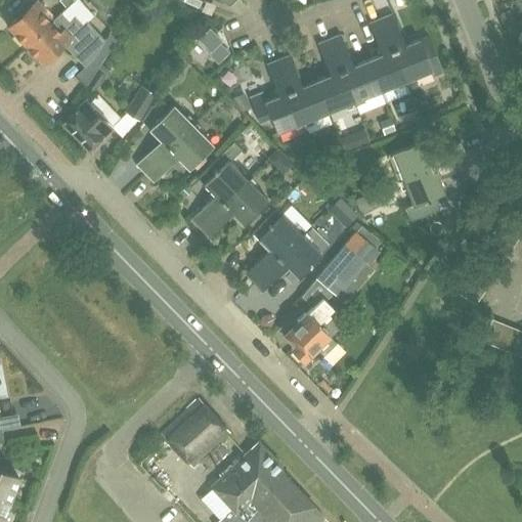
[(67,9),(76,0),(61,0),(59,2),(67,9)]
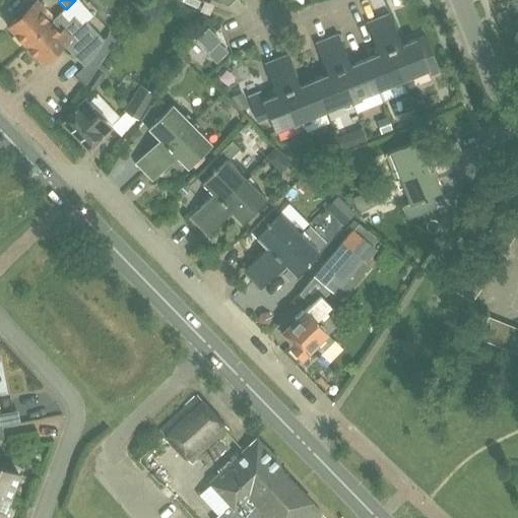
[(237,0),(220,0),(229,8),(238,0),(237,0)]
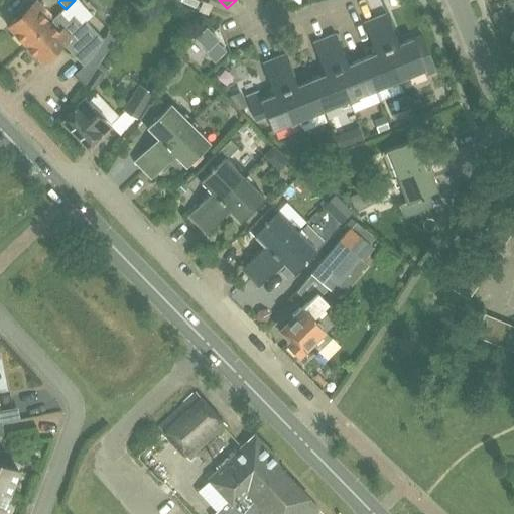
[(9,28),(25,46),(50,23),(42,15),(46,11),(37,1),(9,28)]
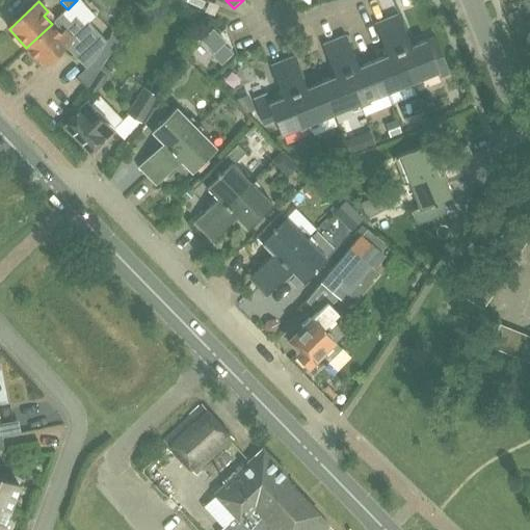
[(515,30),(526,26),(520,11),(510,16),(515,30)]
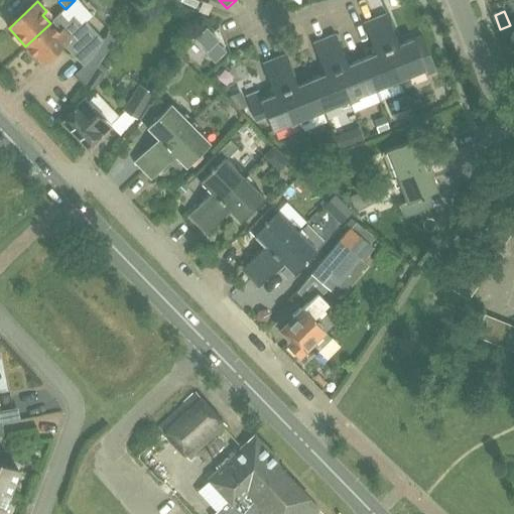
[(50,24),(50,23),(25,46),(43,66),(65,45),(84,67),(92,59),(104,40),(87,22),(83,26),(75,17),(70,22),(61,14),(50,24)]
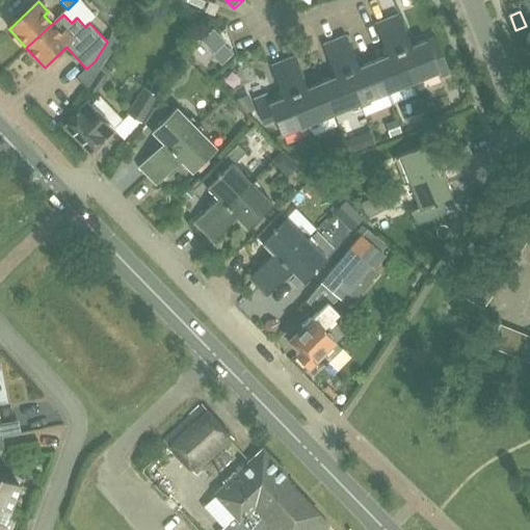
[(436,37),(426,42),(413,47),(399,15),(388,20),(414,84),(440,74),(442,79),(451,75),(436,37)]
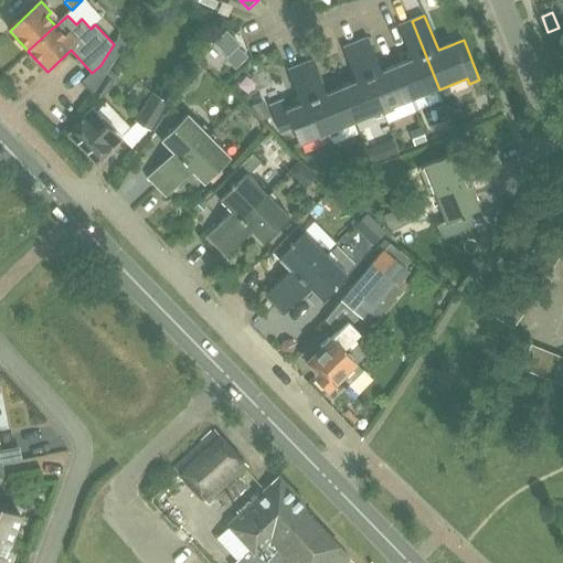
[(413,60),(397,66),(412,101),(439,89),(412,21),(399,27),(413,60)]
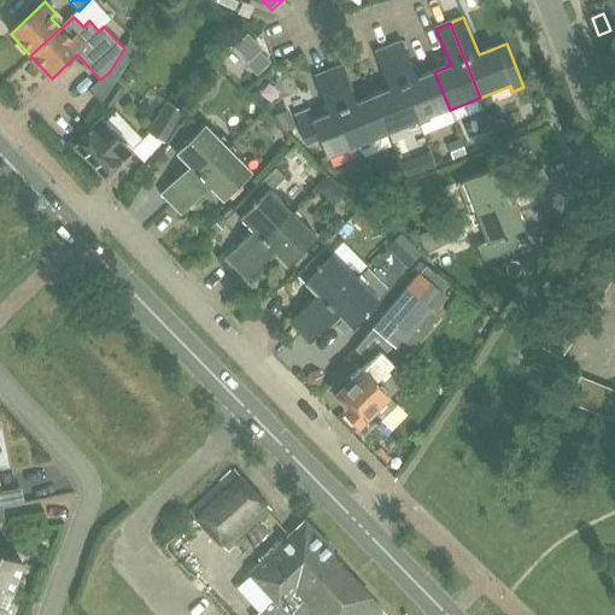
[(271,64),(261,52),(263,50),(249,35),(235,48),(250,62),(250,68),(258,76),(271,64)]
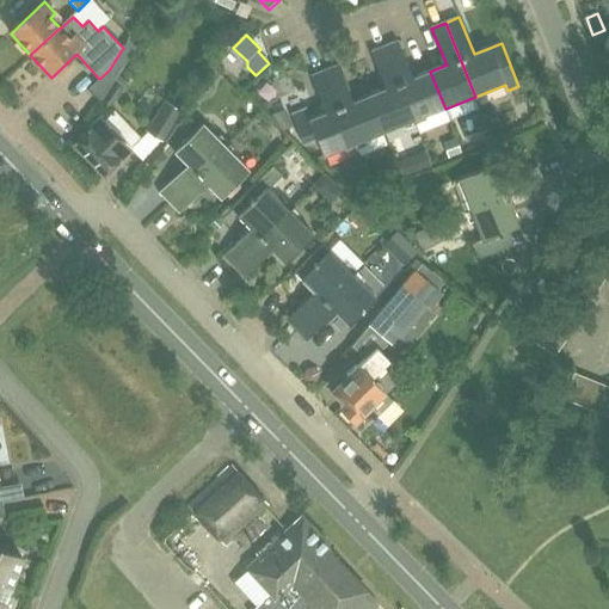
[(399,42),(386,47),(416,121),(446,109),(430,72),(413,78),(399,42)]
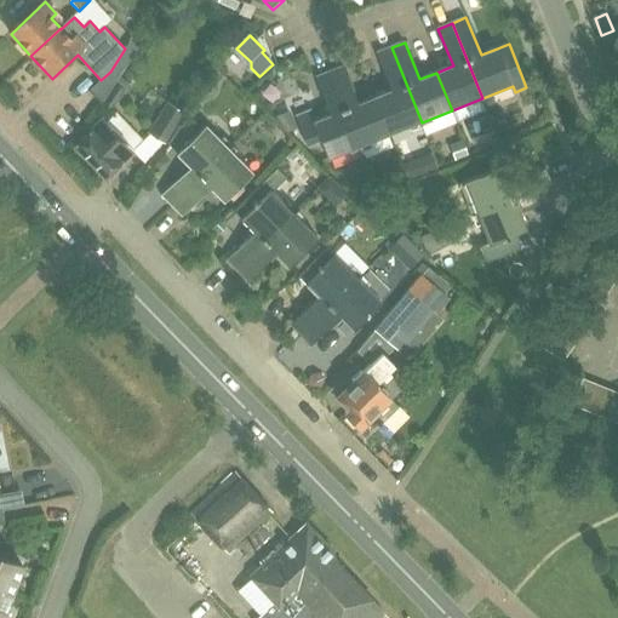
[(393,90),(376,97),(390,136),(422,122),(392,47),(377,53),(393,90)]
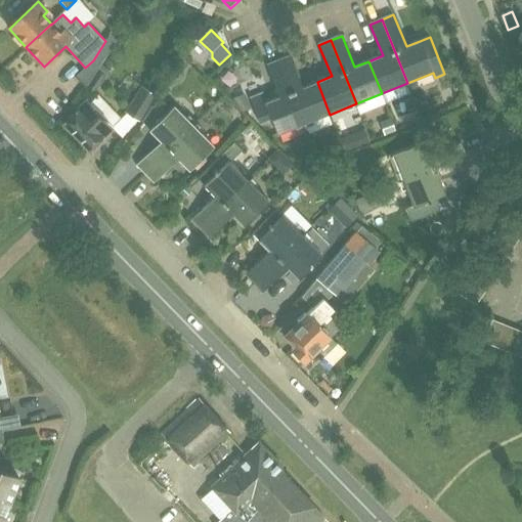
[(291,56),(278,61),(304,125),(330,115),(317,82),(303,87),(291,56)]
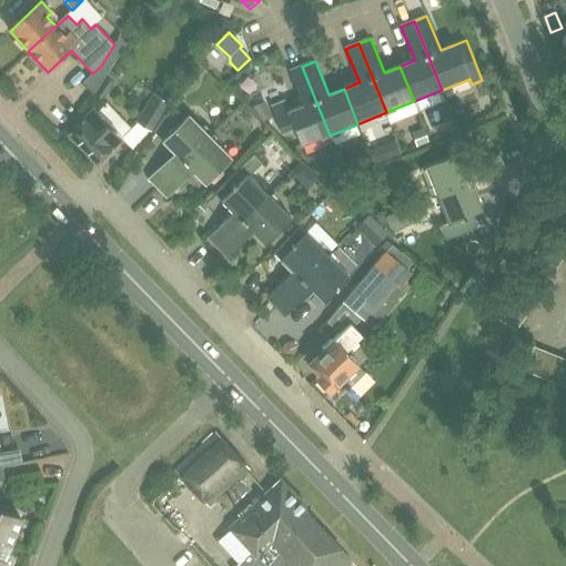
[(301,147),(330,135),(302,67),(290,71),(303,105),(290,111),(285,101),(271,107),(283,137),(295,132),(301,147)]
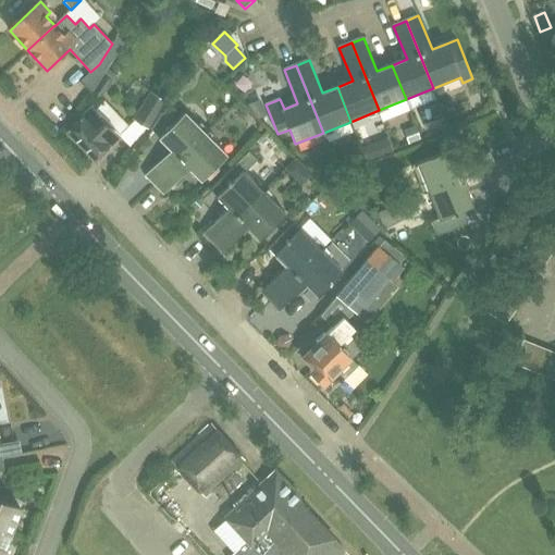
[(93,93),(97,95),(103,98),(118,77),(108,71),(93,93)]
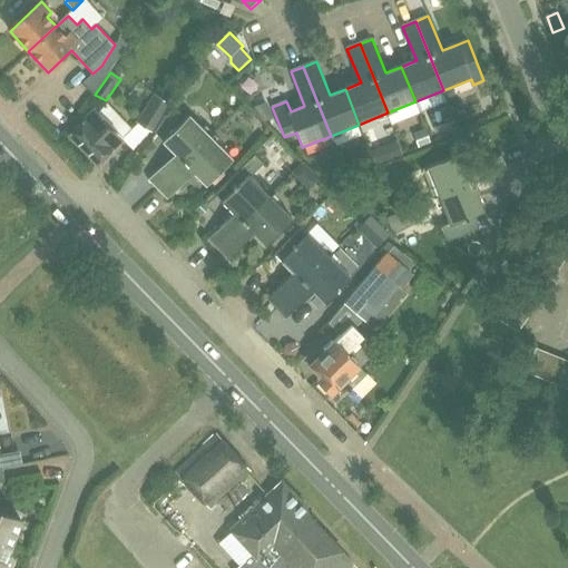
[(470,104),(486,98),(481,84),(466,89),(470,104)]
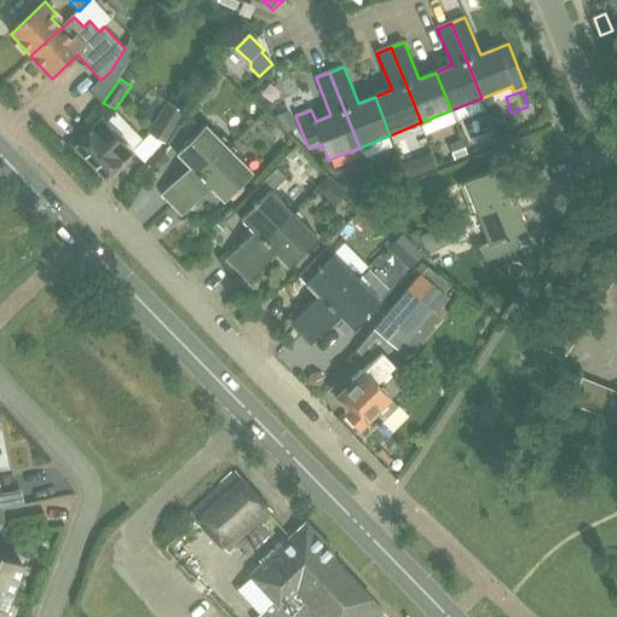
[(186,101),(172,93),(150,133),(165,140),(186,101)]
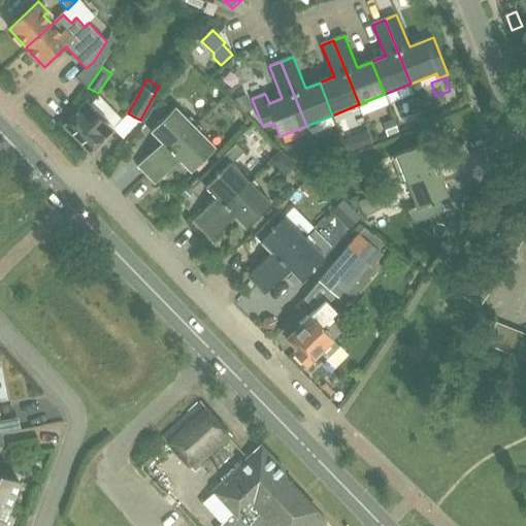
[(254,109),(251,103),(248,97),(248,96),(236,101),(245,113),(254,109)]
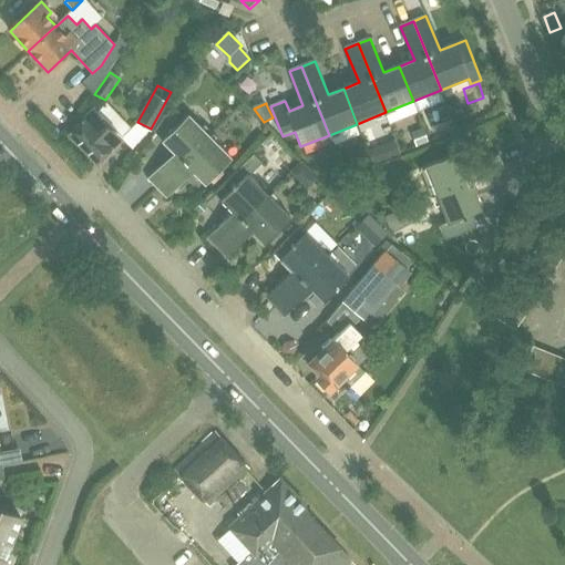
[(98,164),(123,139),(95,110),(69,134),(98,164)]
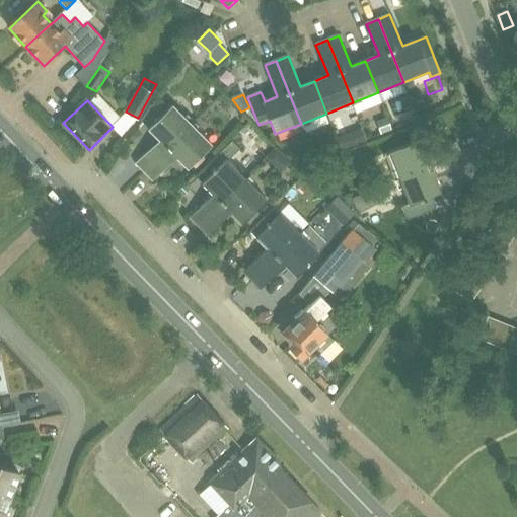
[(136,164),(145,173),(183,135),(193,126),(172,105),(149,130),(160,140),(136,164)]
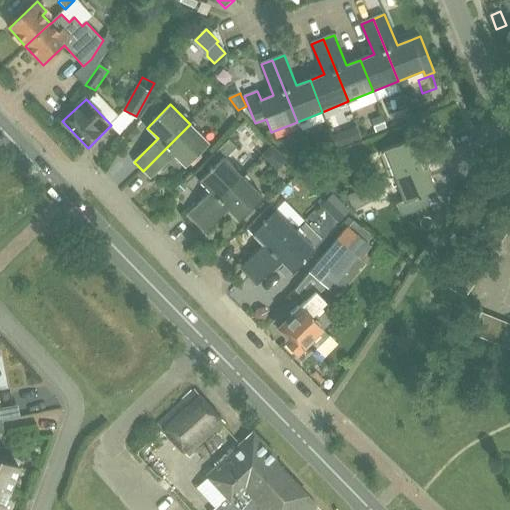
[(376,133),(387,129),(383,117),(372,122),(376,133)]
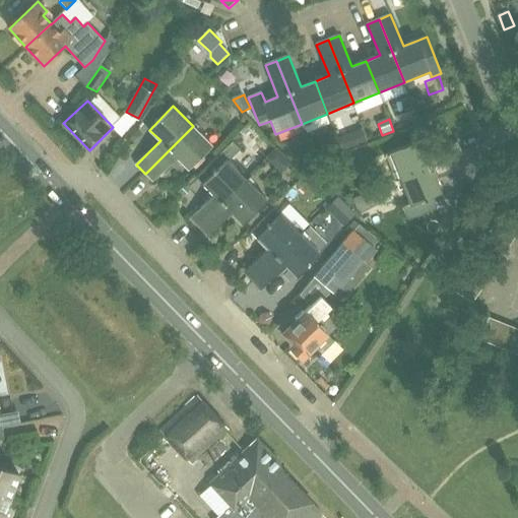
[(192,166),(212,145),(193,126),(184,135),(145,174),(153,182),(178,158),(189,170),(192,166)]
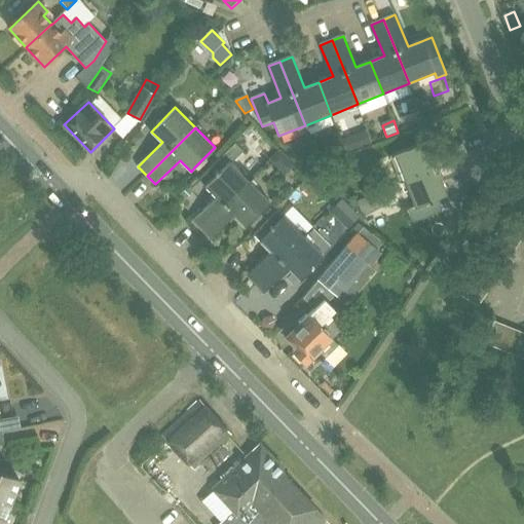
[(290,141),(296,154),(323,141),(316,127),(290,141)]
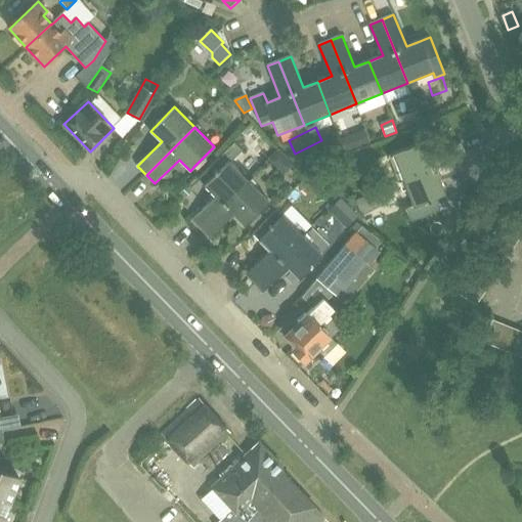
[(355,135),(341,140),(342,140),(346,153),(360,147),(359,146),(355,135)]
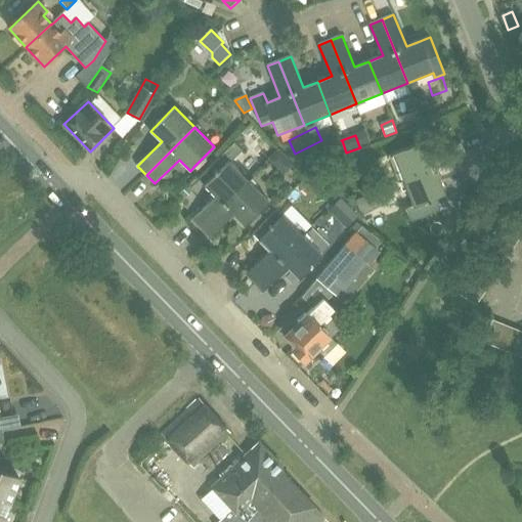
[(393,155),(403,181),(467,155),(462,143),(431,156),(425,142),(393,155)]
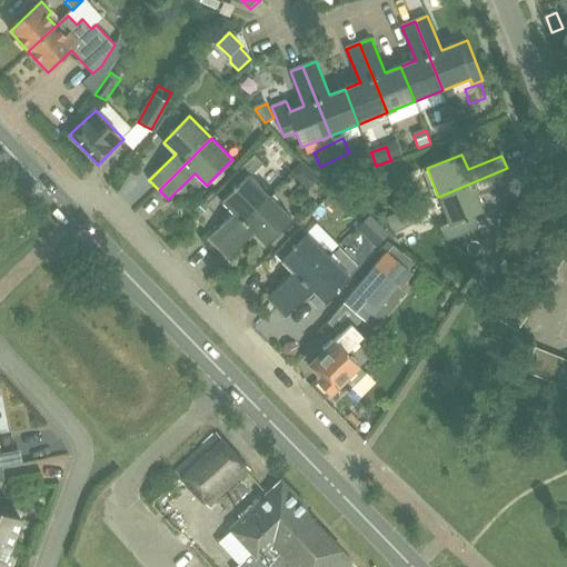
[(209,240),(218,249),(254,214),(270,197),(250,177),(264,165),(256,156),(216,196),(235,215),(209,240)]
